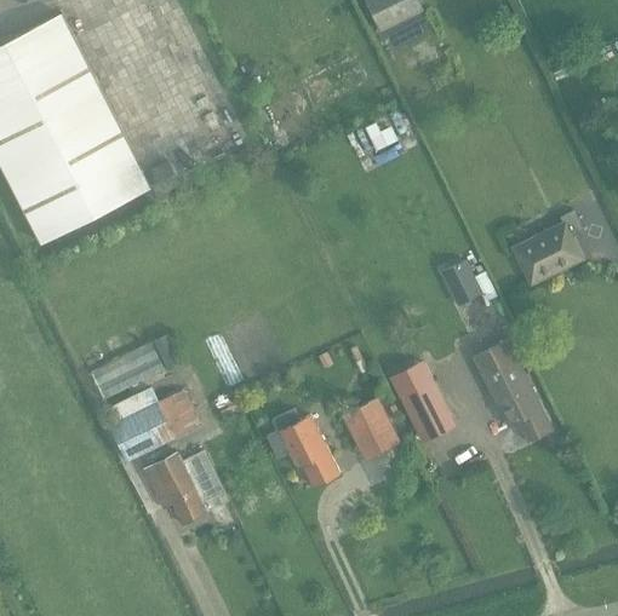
[(0,11),(3,16),(36,0),(0,0),(0,11)]
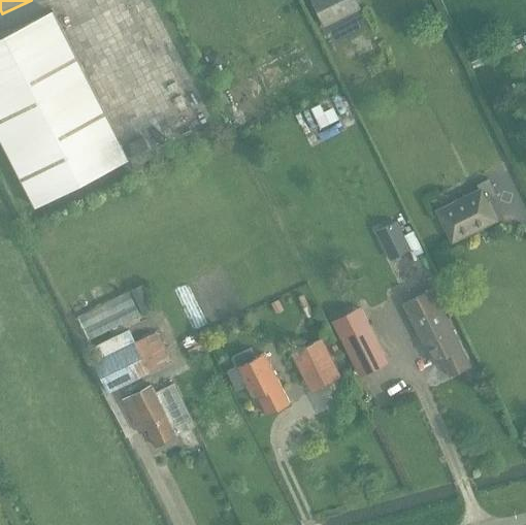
[(322,31),(359,13),(352,0),(306,0),(307,0),(322,31)]
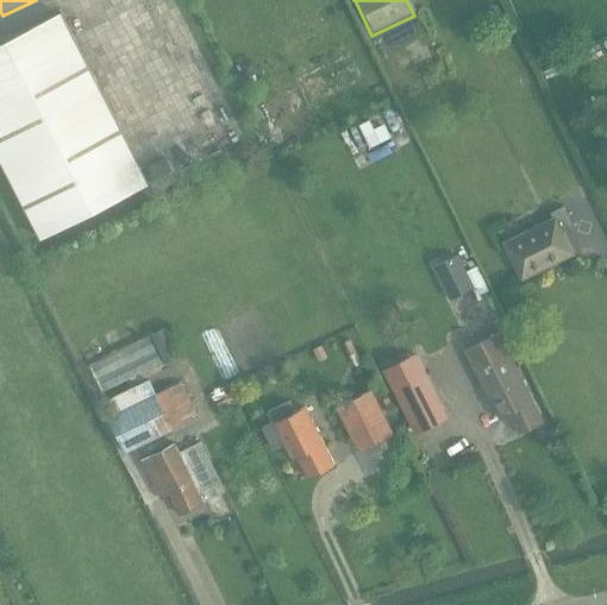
[(61,16),(0,45),(0,161),(41,240),(148,186),(61,16)]
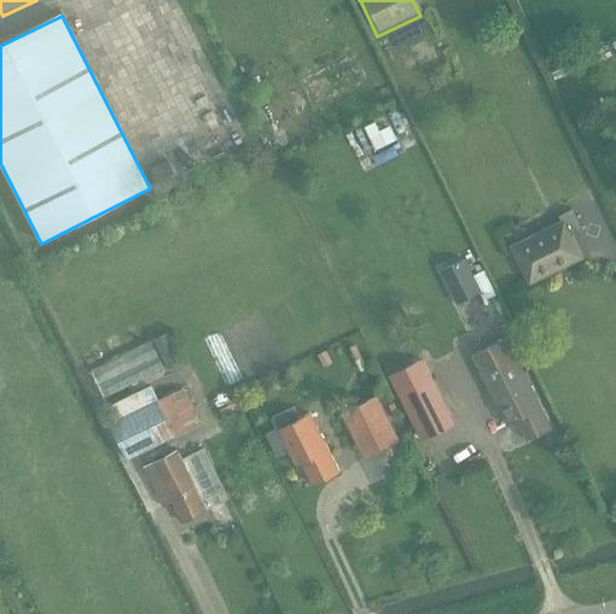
[(249,68),(242,71),(248,82),(259,76),(255,70),(249,68)]
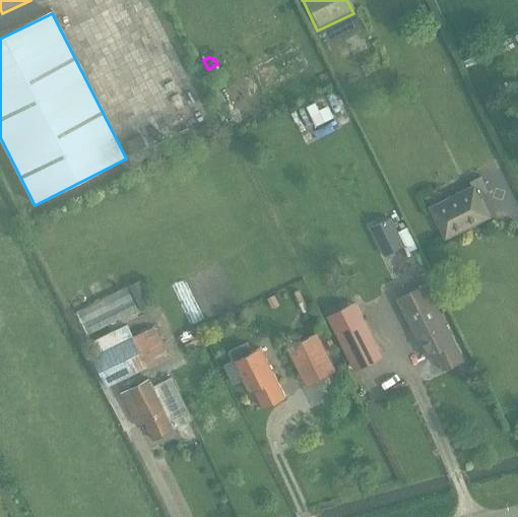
[(429,211),(444,241),(487,219),(477,201),(488,196),(479,180),(467,185),(470,191),(429,211)]
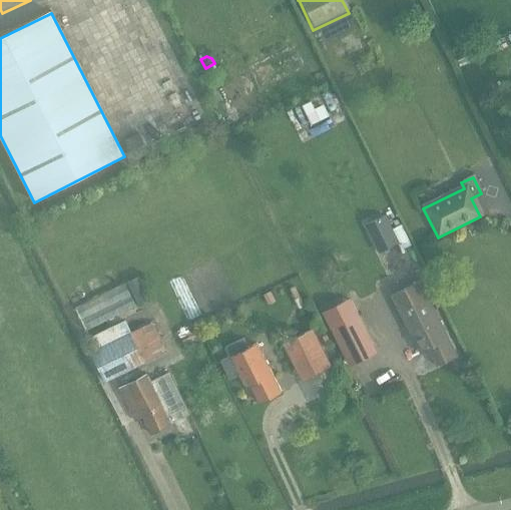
[(398,245),(384,217),(363,228),(377,257),(398,245)]
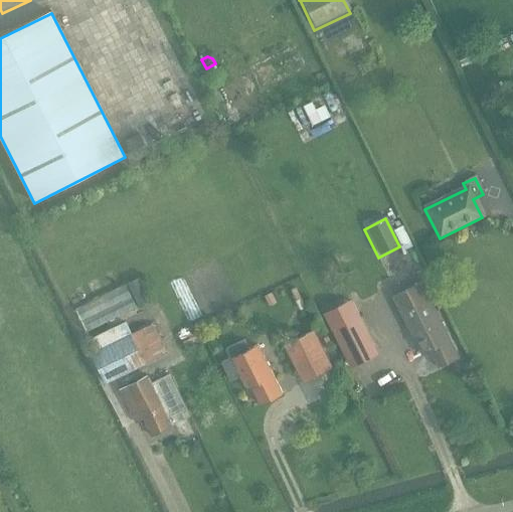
[(149,277),(74,308),(84,332),(159,301),(149,277)]
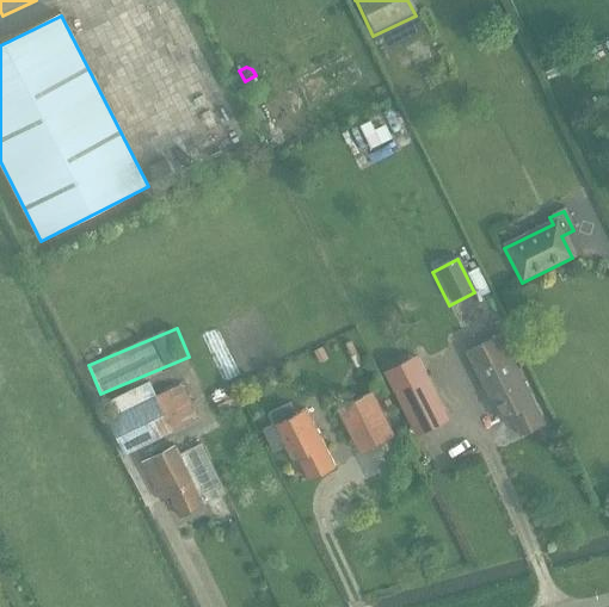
[(469,354),(478,372),(502,421),(511,416),(521,437),(546,425),(502,338),(469,354)]
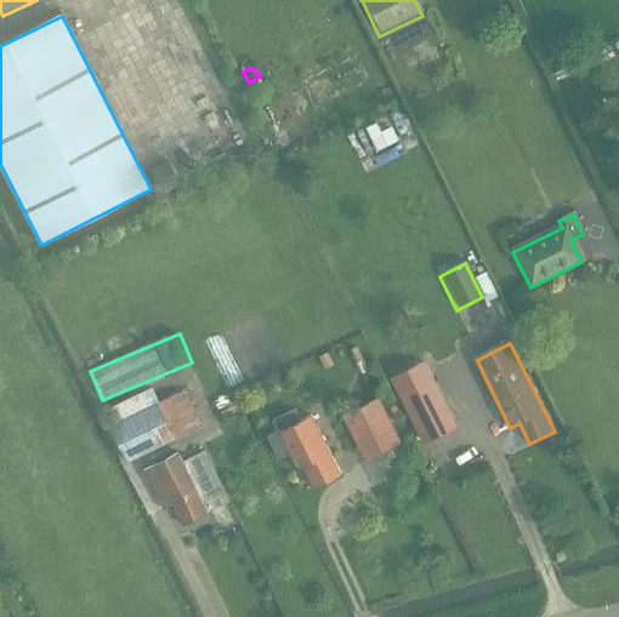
[(422,366),(390,383),(421,445),(455,428),(422,366)]
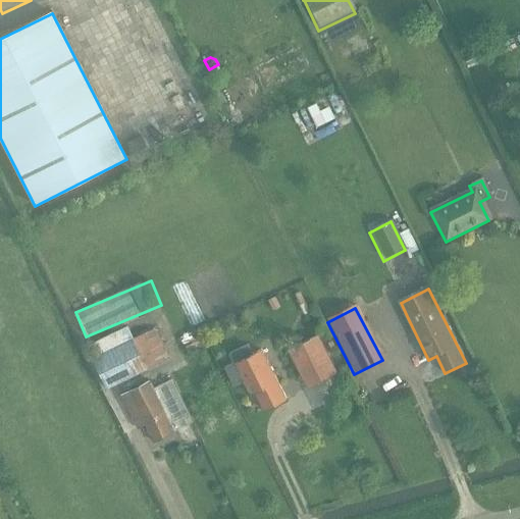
[(151,331),(131,342),(145,372),(166,362),(151,331)]
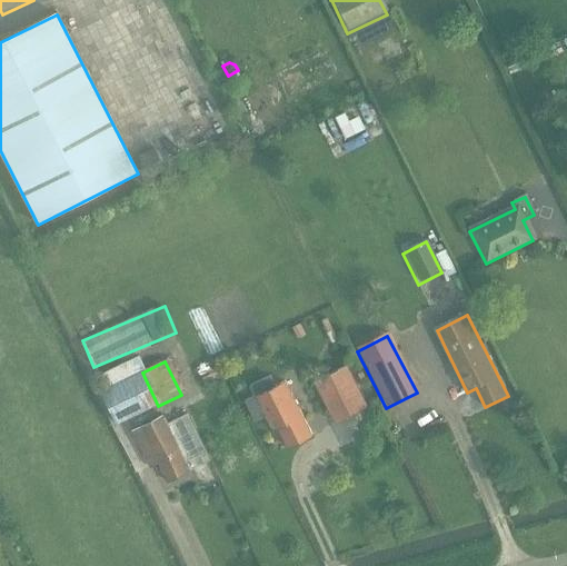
[(367,408),(347,369),(311,387),(331,426),(367,408)]
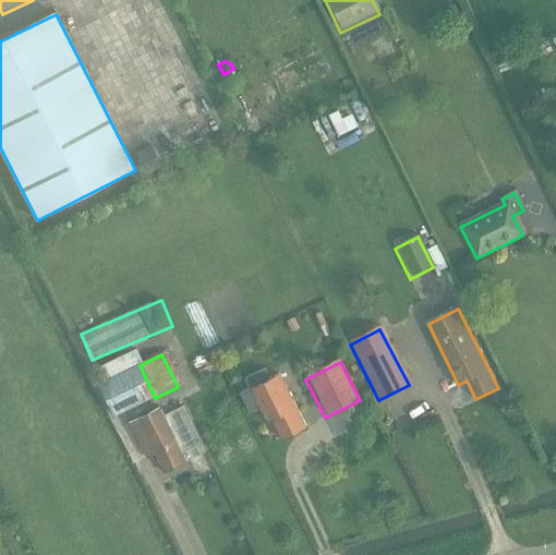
[(155,398),(140,365),(96,385),(112,418),(155,398)]
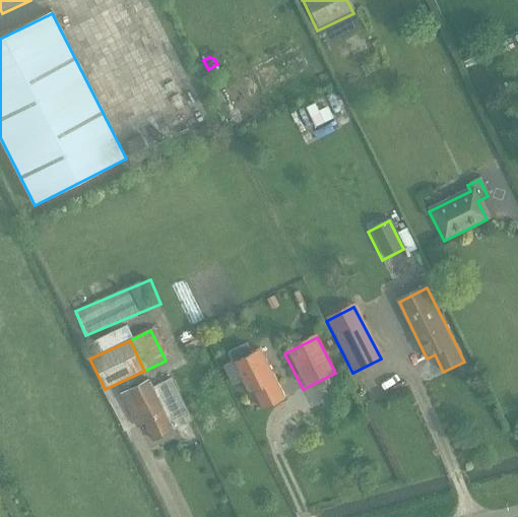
[(234,364),(223,369),(234,388),(244,383),(250,395),(257,391),(266,409),(285,400),(260,350),(251,354),(247,345),(229,354),(234,364)]
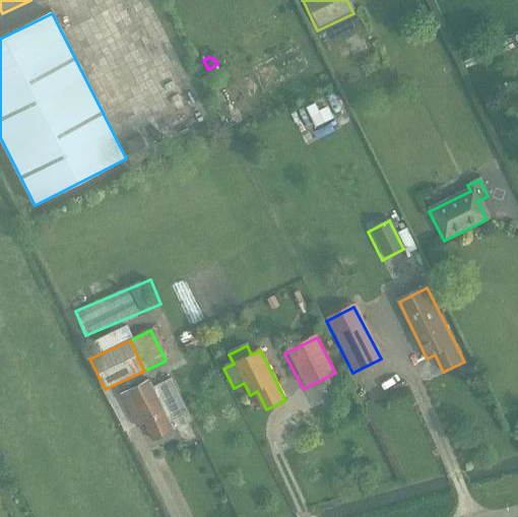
[(145,425),(153,442),(172,434),(147,383),(121,395),(137,429),(145,425)]
